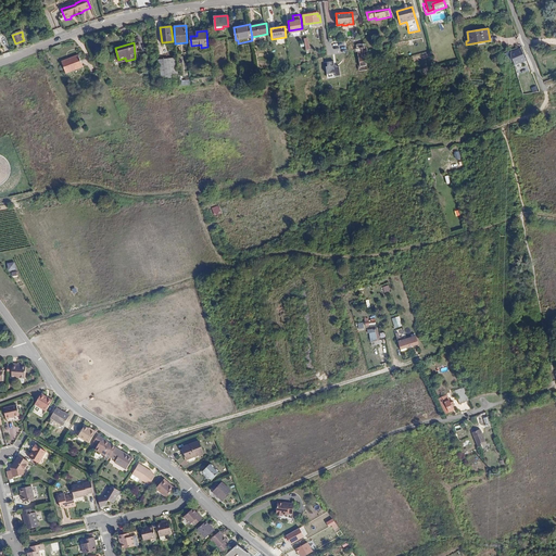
[(367,43),(357,43),(358,71),(367,70),(367,51),(367,43)]
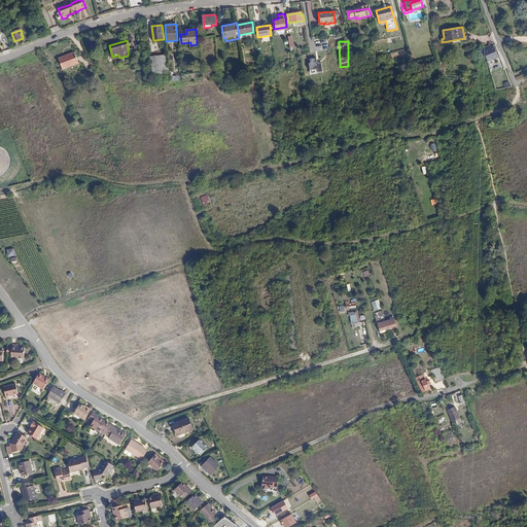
[(483,47),(477,49),(483,59),(495,54),(492,45),(488,46),(488,47),(483,49),(483,47)]
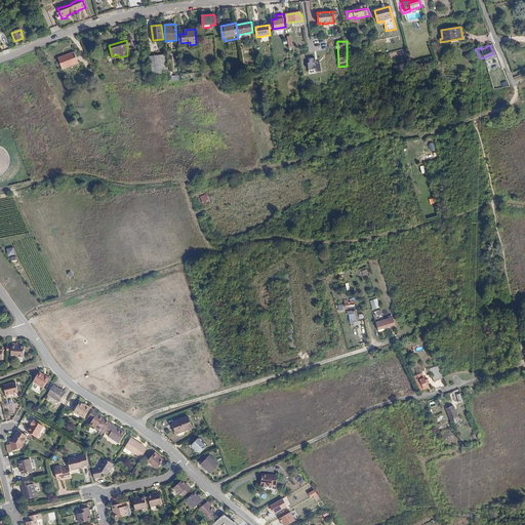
[(78,63),(74,52),(58,58),(63,69),(78,63)]
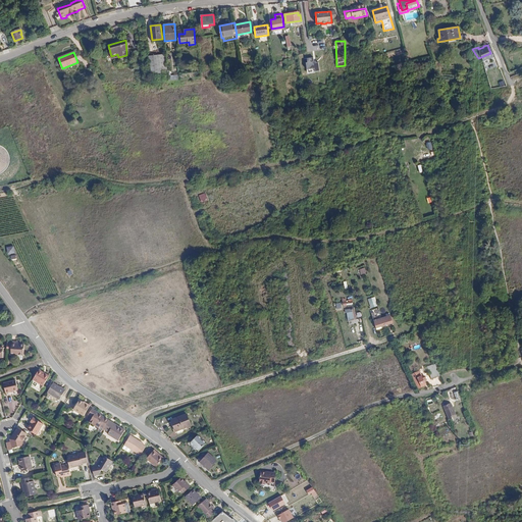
[(165,54),(149,56),(151,74),(158,73),(161,73),(161,70),(167,69),(165,54)]
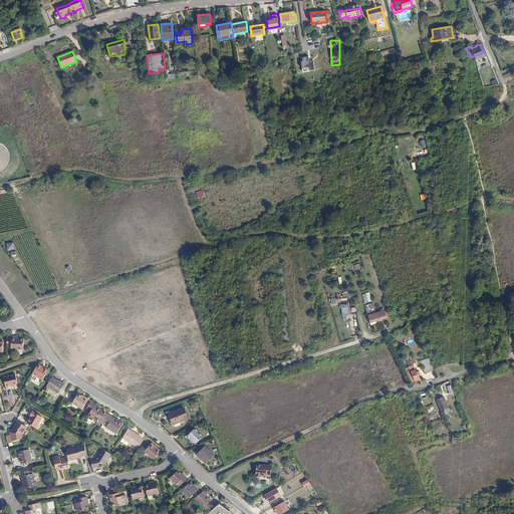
[(301,61),(303,72),(315,70),(314,61),(310,61),(309,56),(302,57),(303,61),(301,61)]
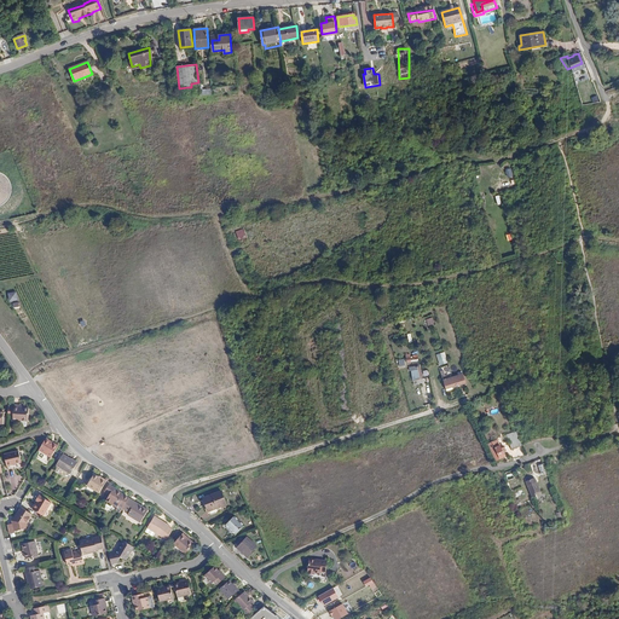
[(0,206),(1,206),(4,204),(6,202),(7,201),(9,198),(11,195),(11,192),(12,190),(11,187),(11,185),(10,181),(9,179),(7,177),(5,175),(1,173),(0,172),(0,206)]
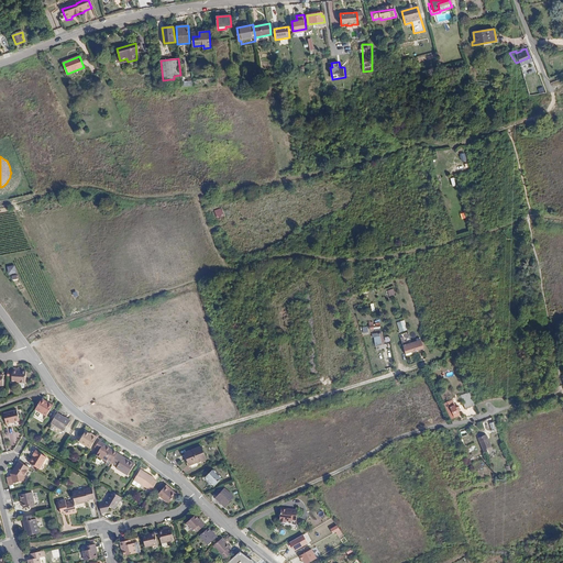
[(222,208),(214,211),(218,219),(225,216),(222,208)]
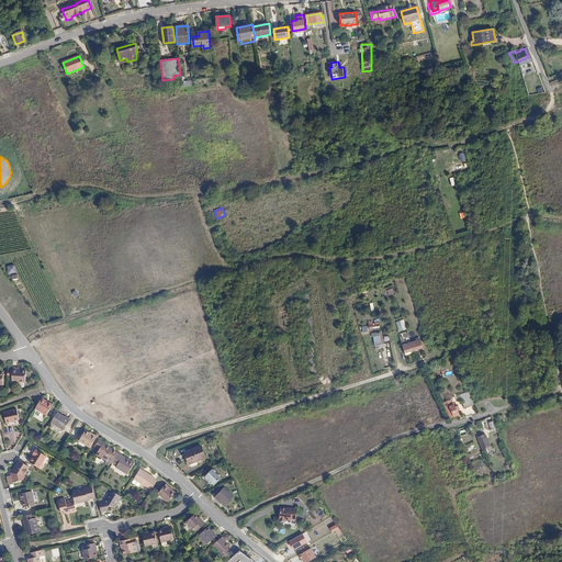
[(15,263),(7,266),(9,273),(17,271),(15,263)]
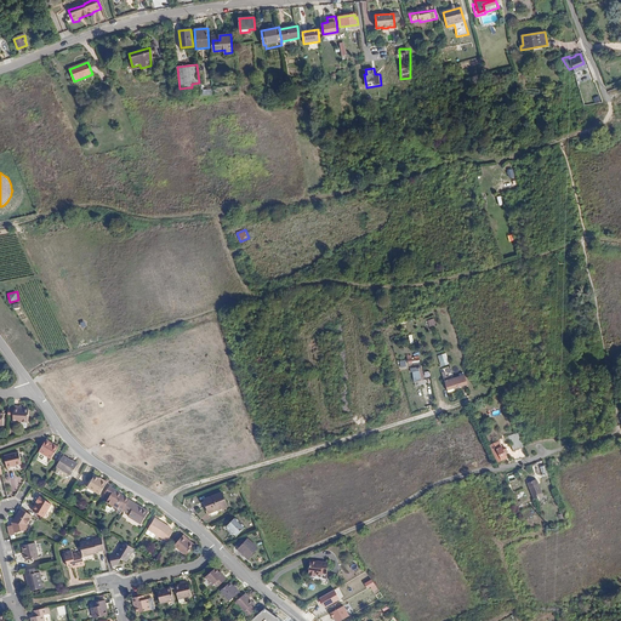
[(438,355),(442,366),(450,365),(446,353),(438,355)]
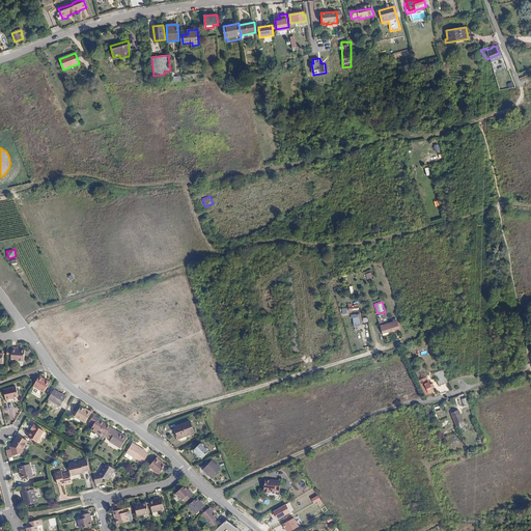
[(348,306),(350,312),(360,310),(358,304),(348,306)]
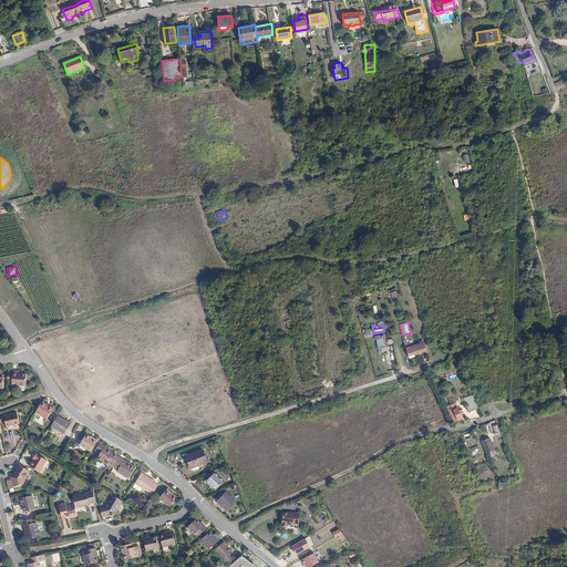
[(410,334),(402,337),(405,344),(413,342),(410,334)]
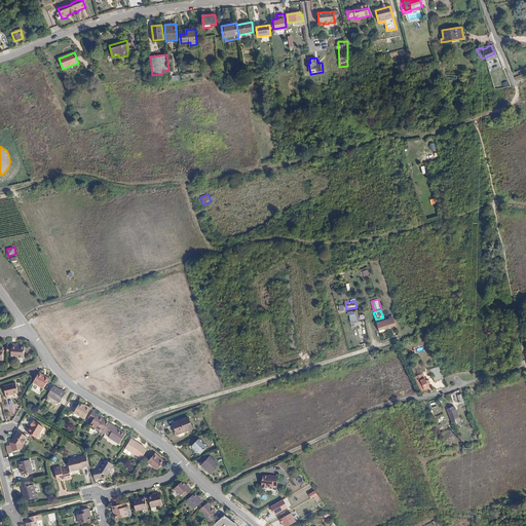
[(354,311),(350,312),(350,314),(347,315),(349,324),(358,322),(354,311)]
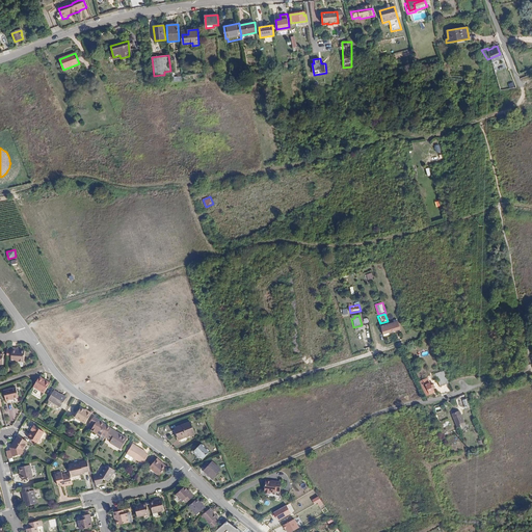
[(390,325),(381,327),(383,335),(389,333),(400,329),(398,323),(390,325)]
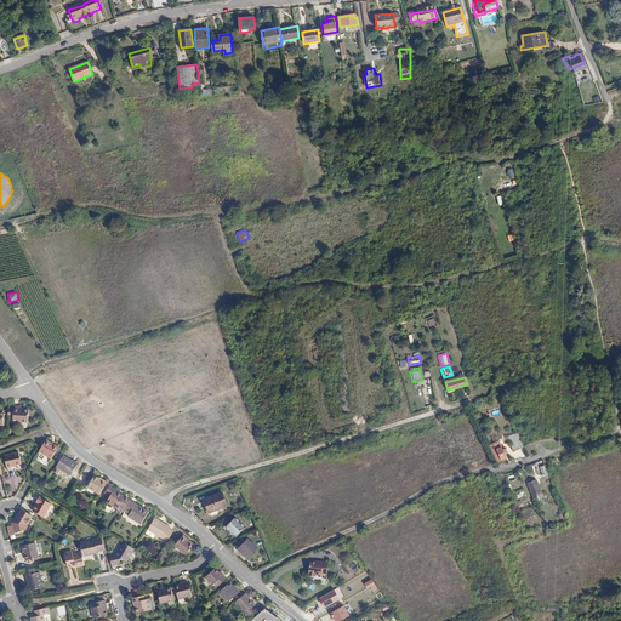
[(18,410),(18,408),(13,408),(13,423),(28,425),(29,411),(21,411),(21,410),(18,410)]
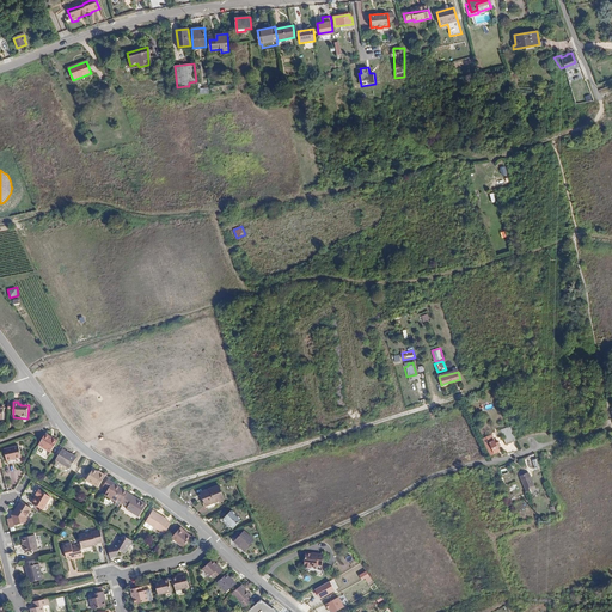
[(512,427),(501,429),(506,445),(516,441),(512,427)]
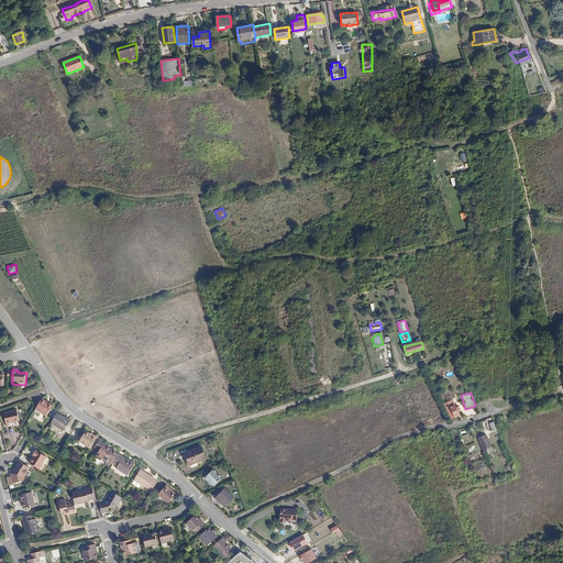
[(46,401),(42,398),(35,409),(46,417),(53,407),(46,403),(46,401)]
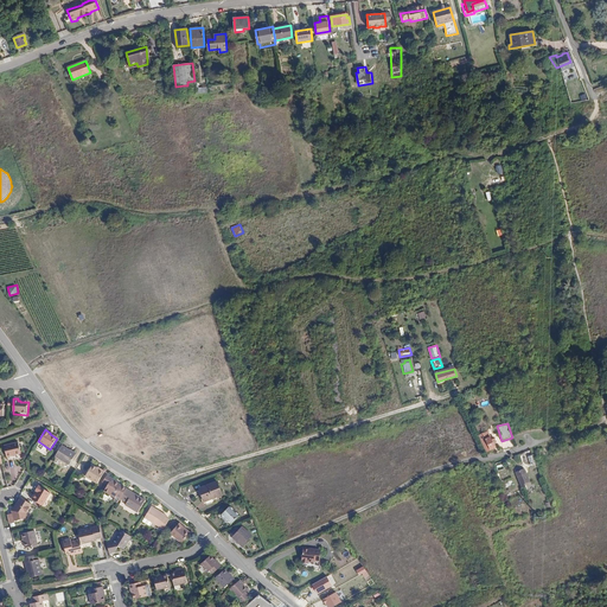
[(18,442),(4,446),(6,457),(20,454),(18,442)]
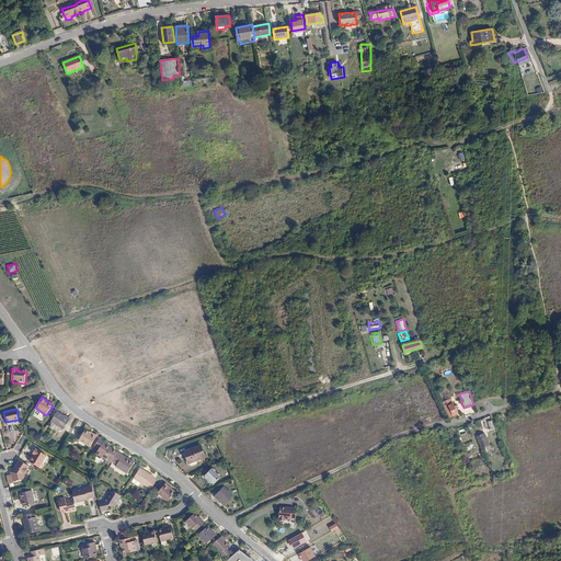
[(65,415),(57,411),(50,421),(64,428),(69,420),(64,416),(65,415)]
